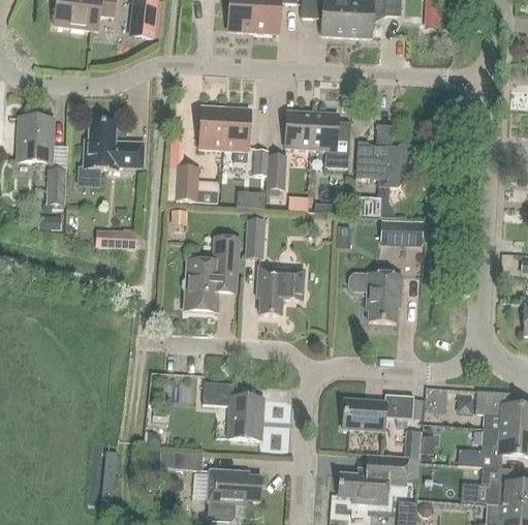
[(57,0),(54,25),(97,30),(99,14),(114,17),(115,0),(57,0)]
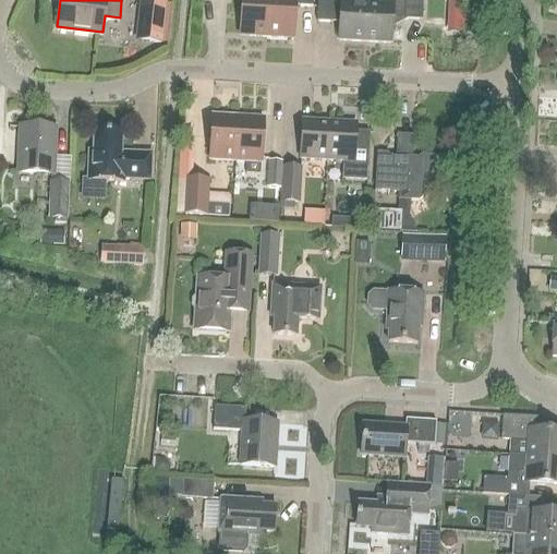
[(138,0),(137,11),(166,15),(168,0),(138,0)]
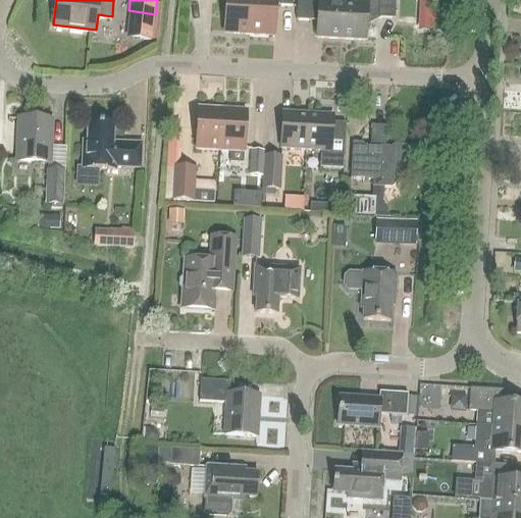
[(250,31),(251,0),(225,0),(224,30),(250,31)]
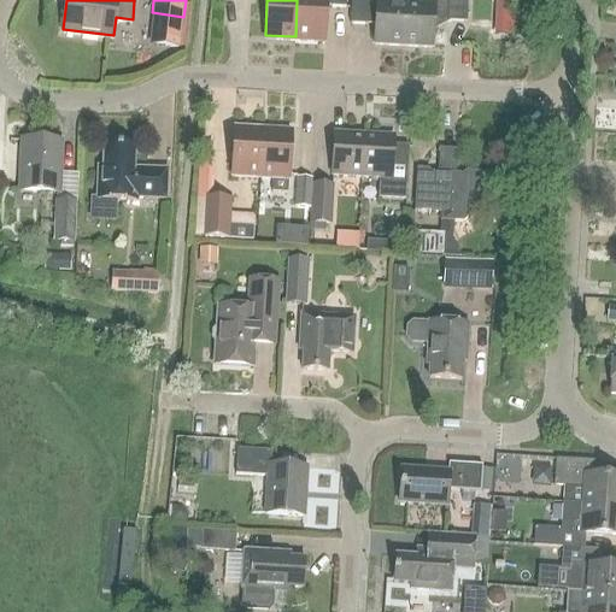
[(297,0),(295,36),(324,37),(327,3),(346,4),(346,0),(297,0)]
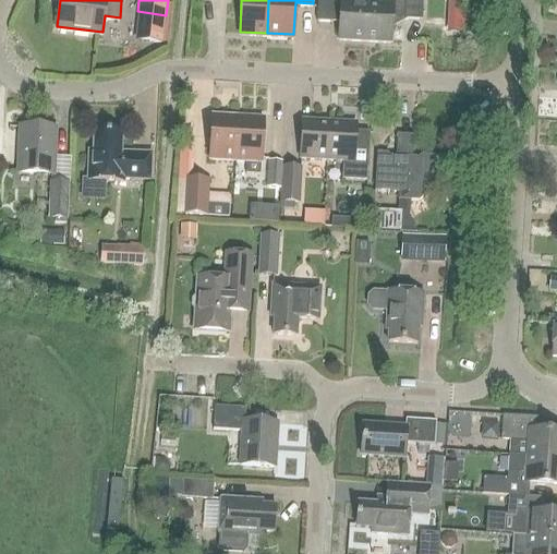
[(338,37),(365,38),(367,0),(318,0),(317,17),(339,20),(338,37)]
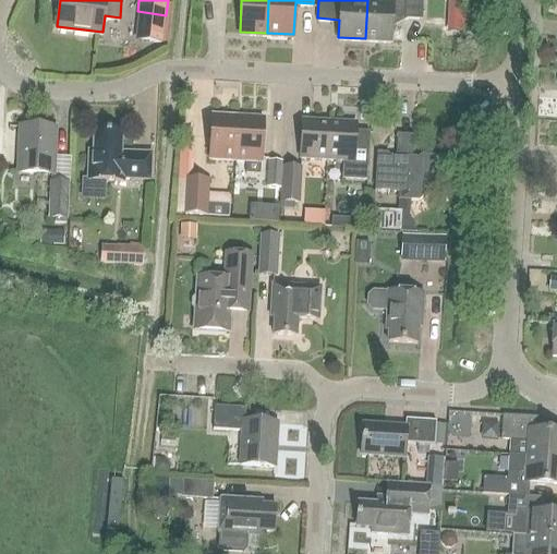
[(382,0),(367,0),(365,38),(390,39),(392,14),(421,16),(422,0),(382,0)]
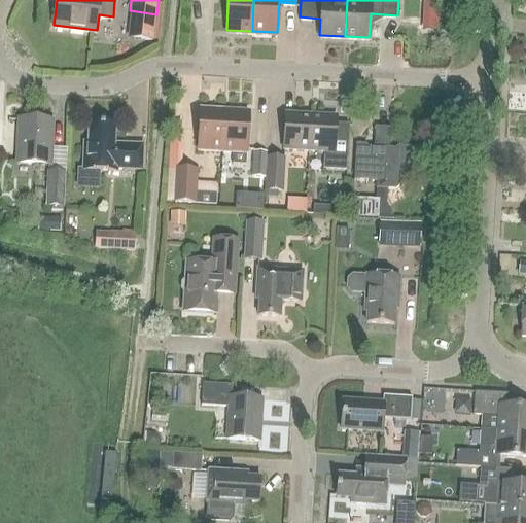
[(420,0),(419,1),(427,9),(436,0),(420,0)]
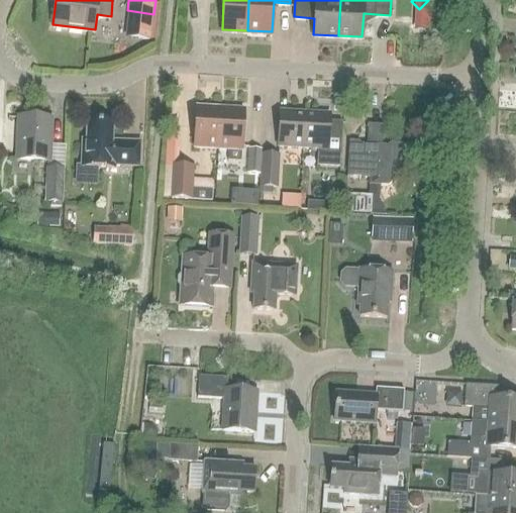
[(218,146),(220,105),(197,103),(194,144),(218,146)]
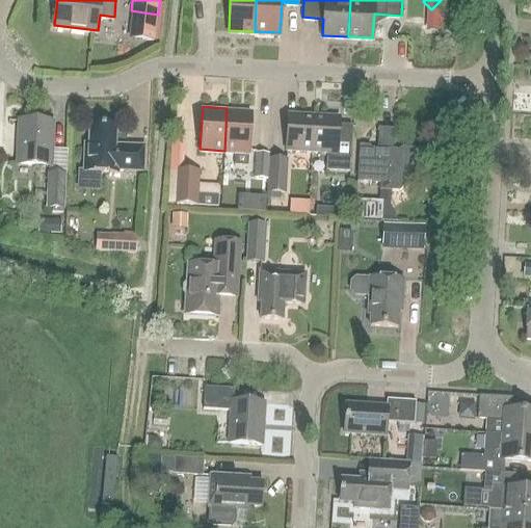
[(251,109),(227,108),(224,151),(235,151),(235,162),(248,163),(251,109)]
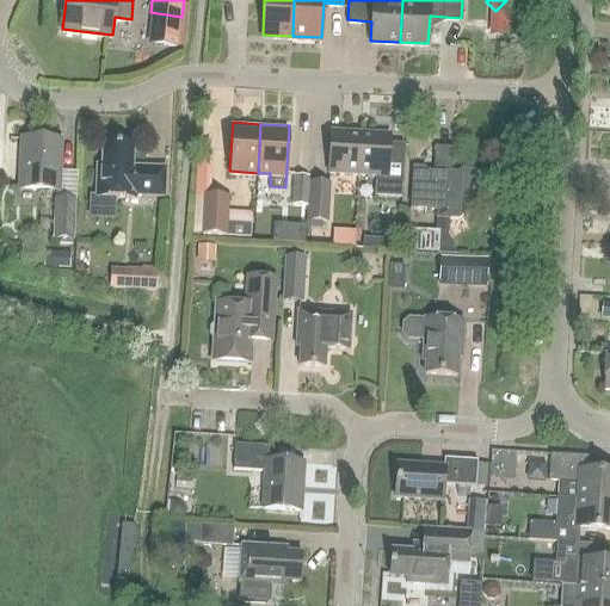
[(361,129),(332,128),(330,172),(358,173),(361,129)]
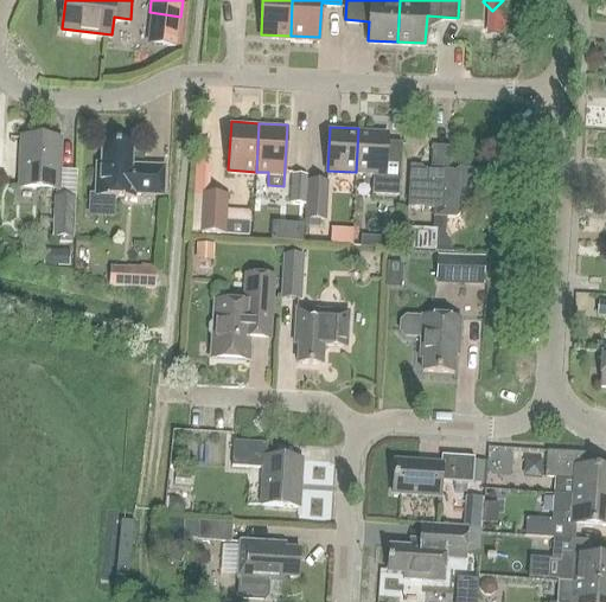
[(358,128),(356,172),(374,172),(372,191),(400,192),(401,159),(386,159),(388,130),(358,128)]
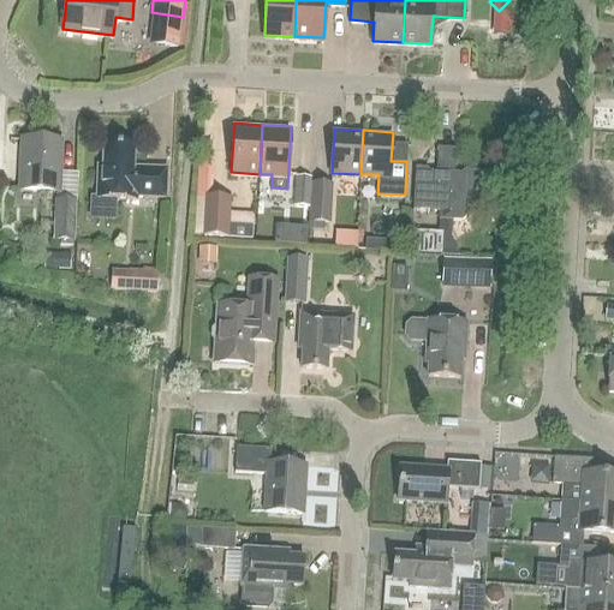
[(59,189),(61,137),(22,136),(19,186),(59,189)]
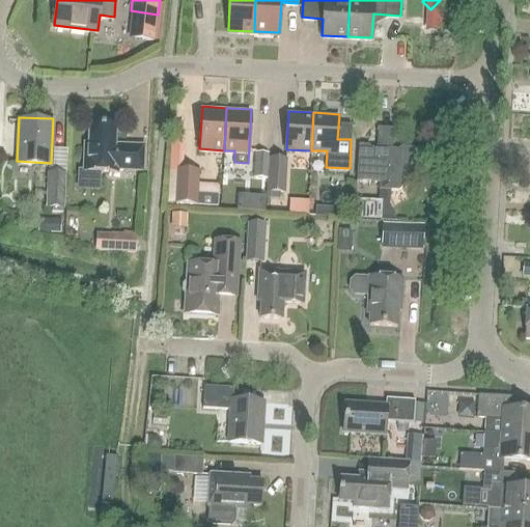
[(84,166),(84,168),(101,168),(118,169),(118,167),(143,168),(144,143),(115,142),(116,121),(90,120),(89,140),(85,140),(84,166)]
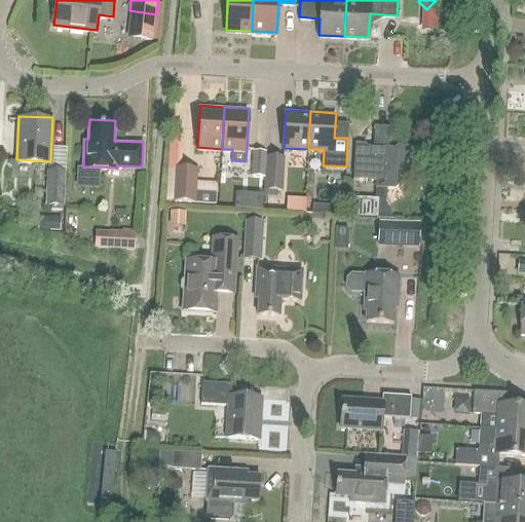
[(355,141),(353,177),(376,178),(376,185),(386,186),(395,186),(399,183),(399,174),(407,175),(407,162),(410,162),(411,144),(388,142),(389,124),(374,123),(373,142),(355,141)]
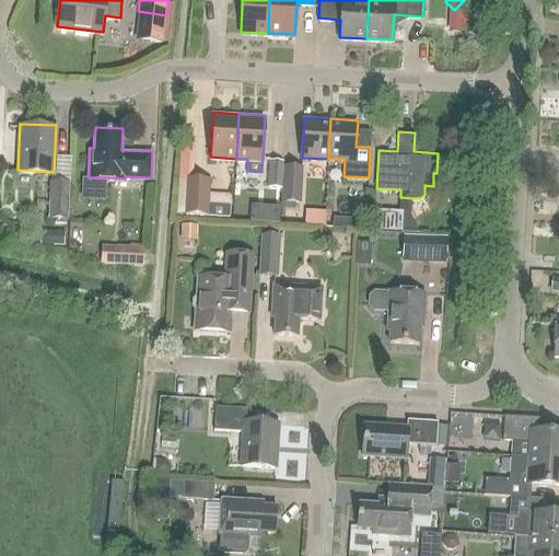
[(283,159),(269,159),(268,184),(282,185),(283,159)]
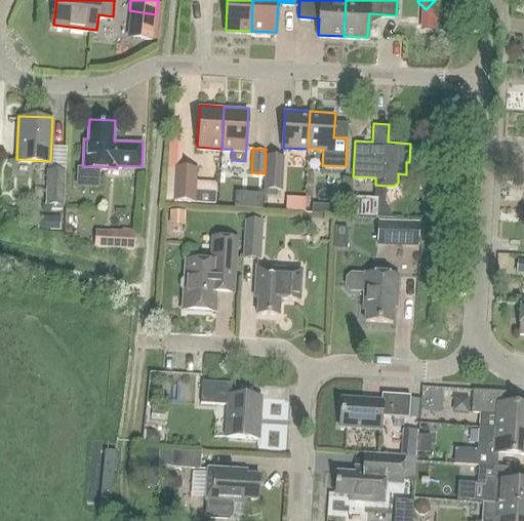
[(282,188),(284,154),(267,153),(265,187),(282,188)]
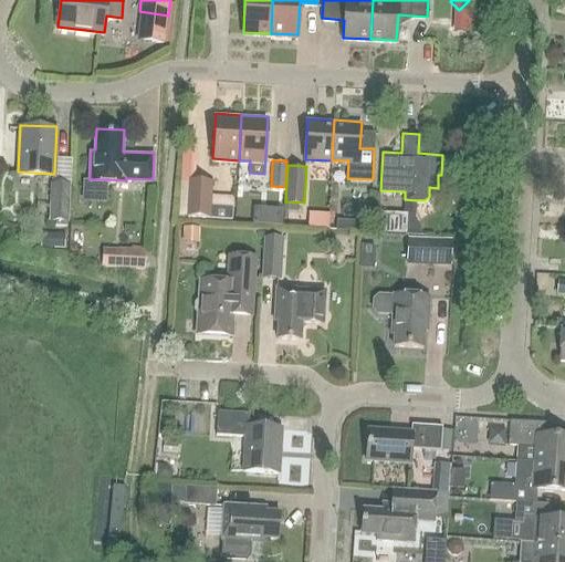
[(179,214),(232,217),(233,194),(211,193),(212,180),(180,178),(179,214)]
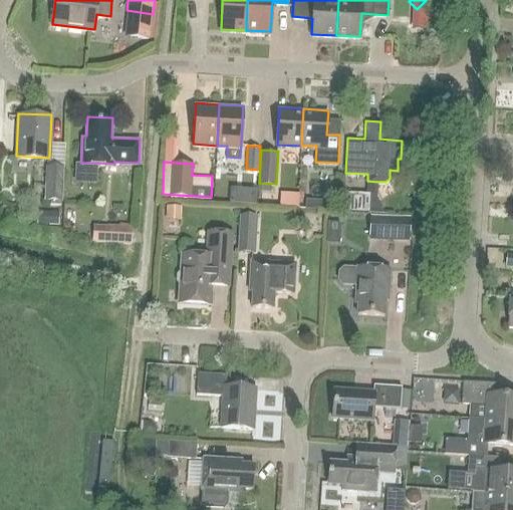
[(63,200),(64,165),(46,164),(44,199),(63,200)]
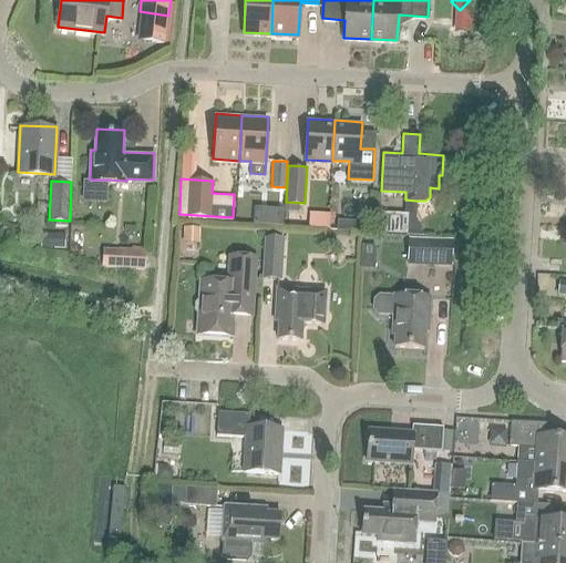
[(417,218),(417,201),(405,200),(404,212),(379,210),(378,229),(423,233),(423,227),(417,218)]
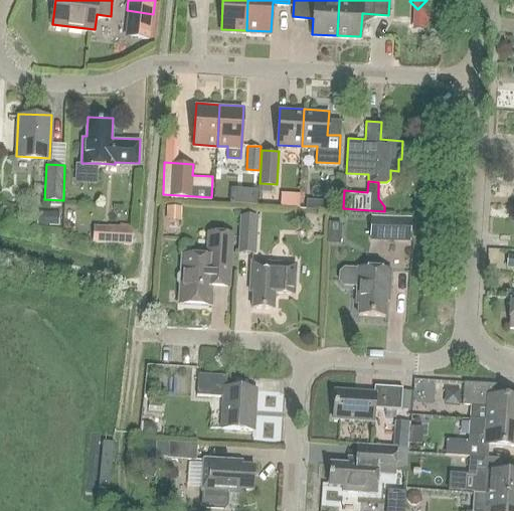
[(306,206),(327,207),(328,198),(306,197),(306,206)]
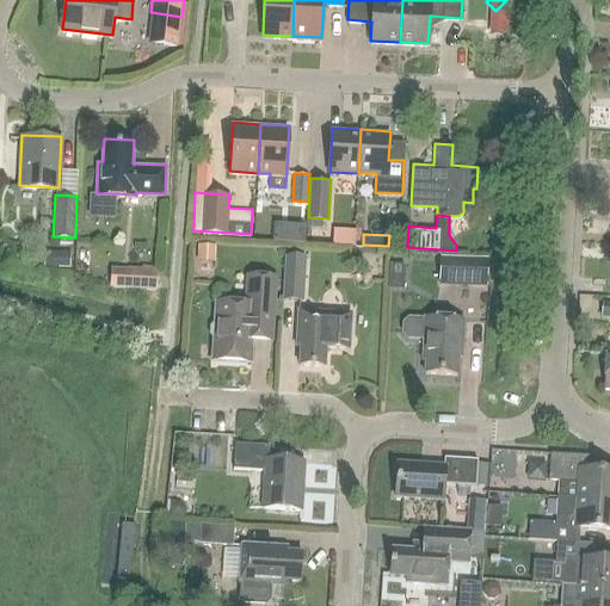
[(215,241),(198,241),(198,259),(215,259),(215,241)]
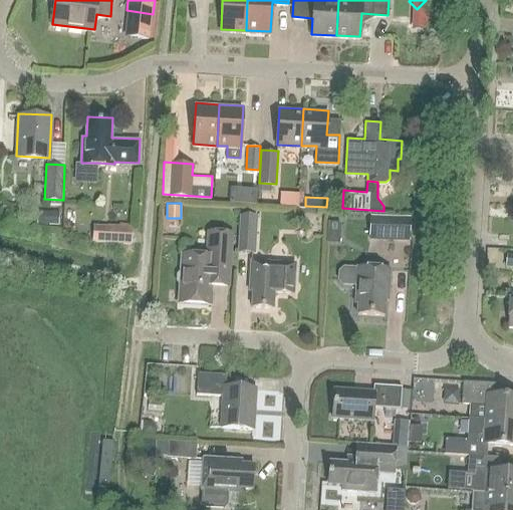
[(59,210),(45,209),(44,222),(59,223),(59,210)]
